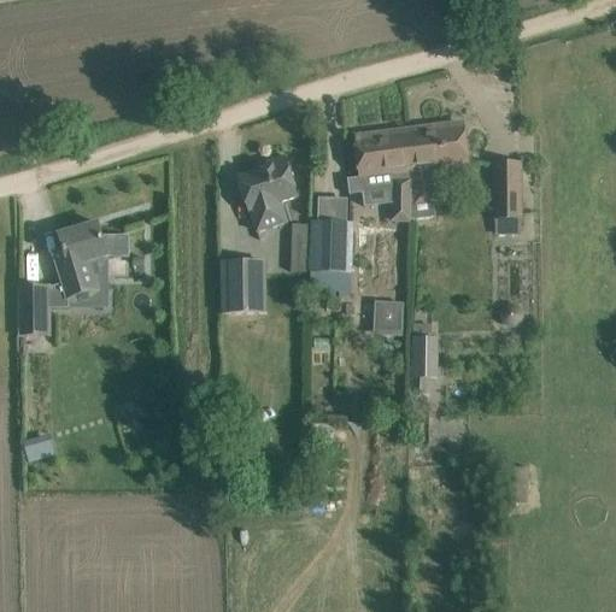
[(462,122),(409,129),(415,176),(420,216),(433,215),(432,198),(435,198),(432,168),(468,163),(465,146),(462,122)]
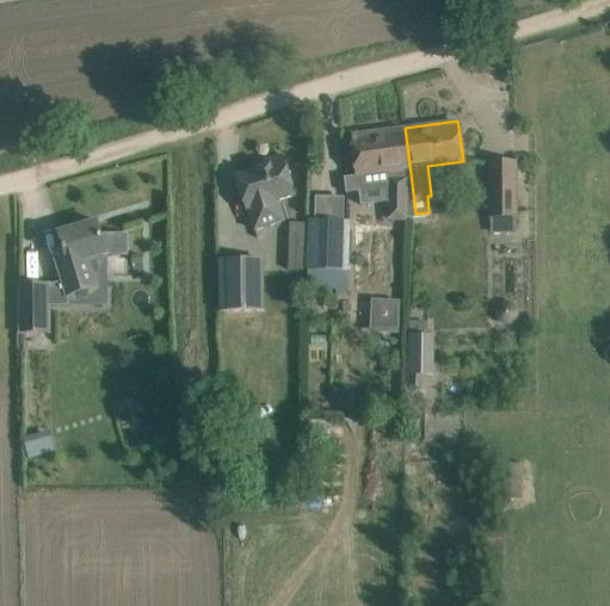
[(356,173),(343,174),(345,190),(357,189),(387,185),(387,198),(387,217),(416,214),(411,174),(405,128),(351,134),(355,158),(356,173)]
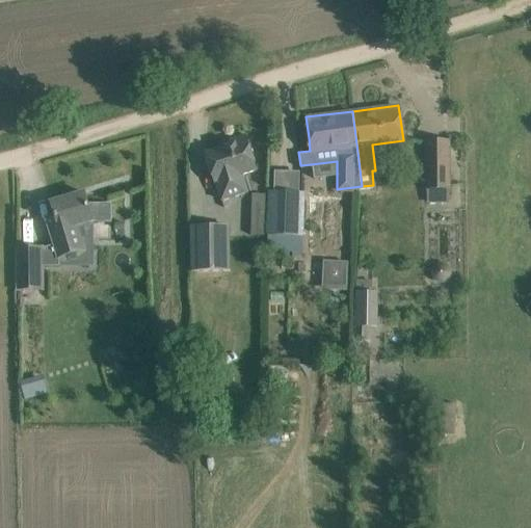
[(230,137),(231,142),(205,150),(214,180),(216,180),(221,198),(247,189),(241,172),(257,167),(246,133),(230,137)]
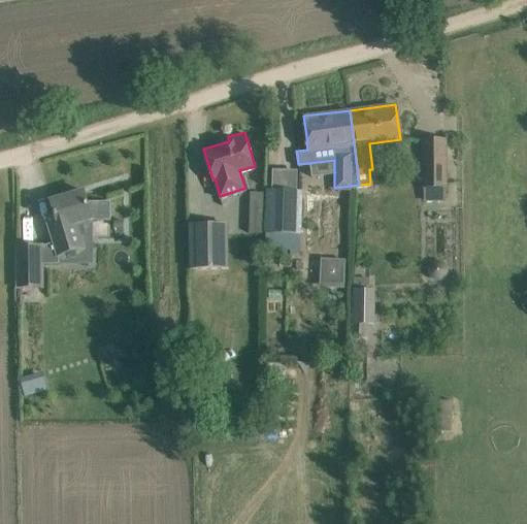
[(422,137),(422,186),(423,186),(424,200),(445,199),(443,186),(446,186),(445,137),(422,137)]
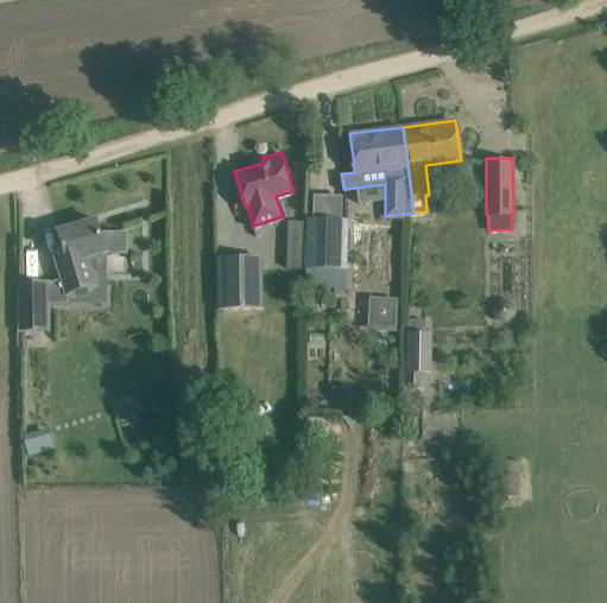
[(61,275),(48,280),(48,302),(67,302),(65,292),(95,283),(87,256),(106,251),(126,251),(126,229),(99,229),(95,217),(58,229),(68,259),(57,262),(61,275)]
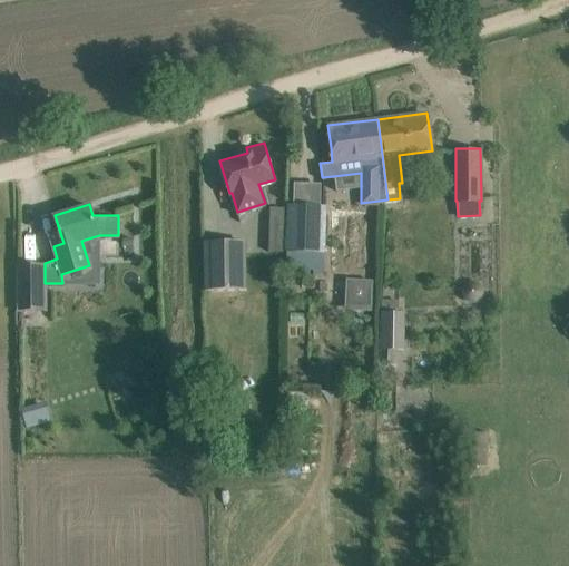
[(325,205),(287,204),(286,264),(322,266),(322,252),(325,252),(325,205)]
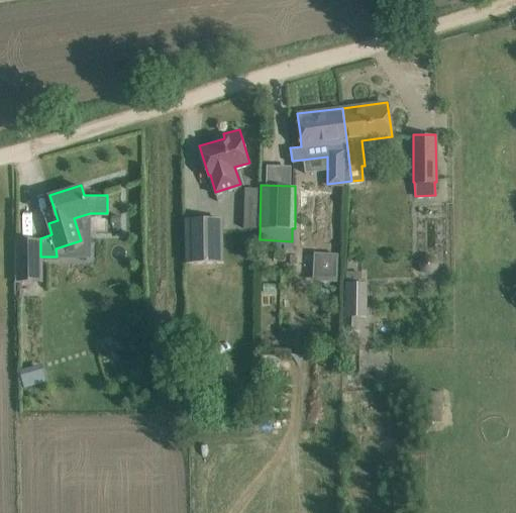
[(186,218),(187,261),(222,260),(221,216),(186,218)]
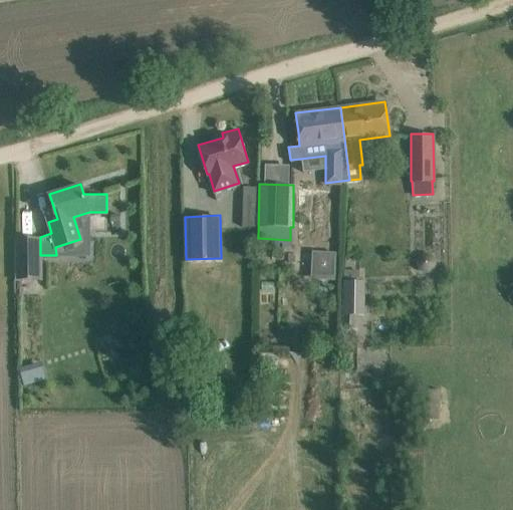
[(40,255),(40,237),(16,237),(16,277),(41,277),(40,255)]
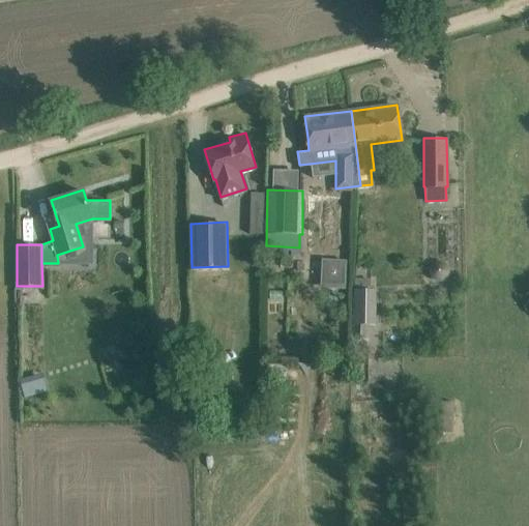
[(322,258),(321,281),(345,283),(347,259),(322,258)]
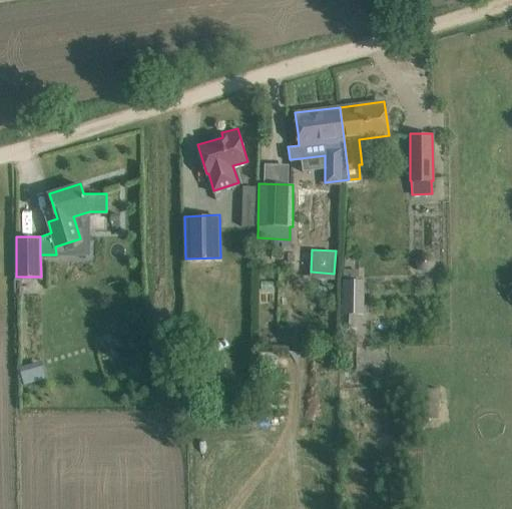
[(358,328),(357,314),(364,314),(364,279),(360,280),(359,268),(344,267),(342,329),(358,328)]
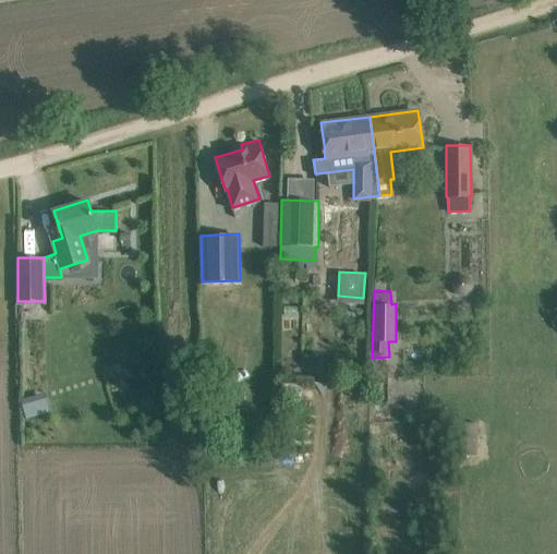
[(364,366),(354,371),(356,378),(367,374),(364,366)]
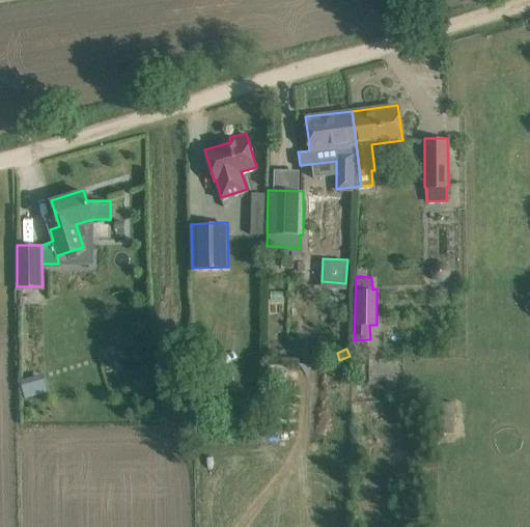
[(287,364),(266,364),(265,375),(286,375),(287,364)]
